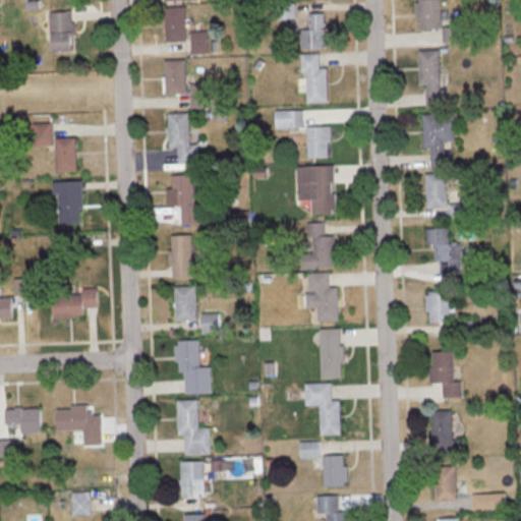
[(441,0),(416,0),(418,29),(442,27),(441,0)]
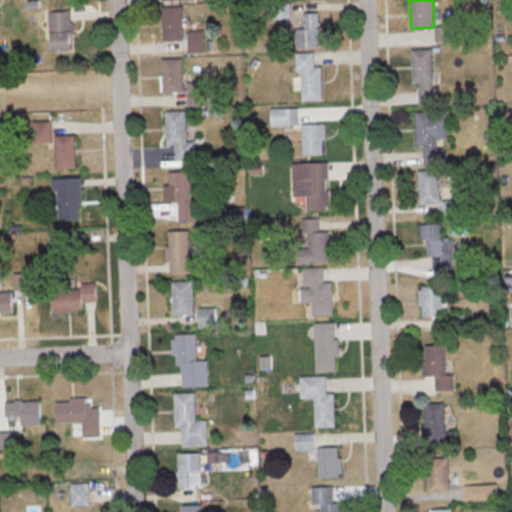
[(162,6),(163,39),(183,39),(183,6),(162,6)]
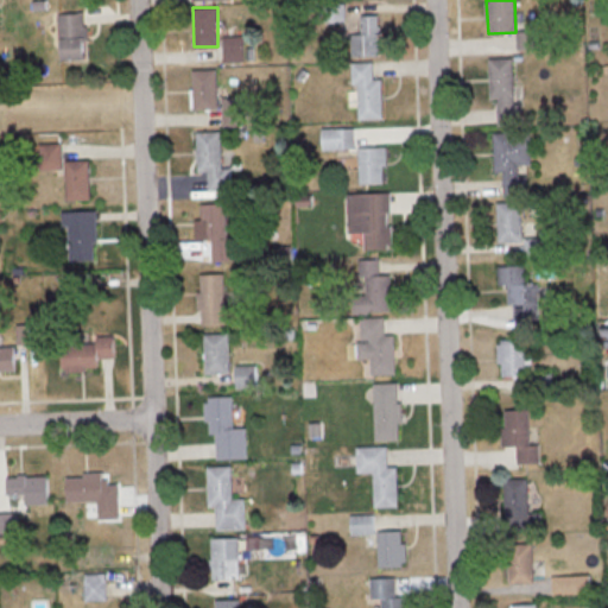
[(61,59),(86,58),(84,12),(59,13),(61,59)]
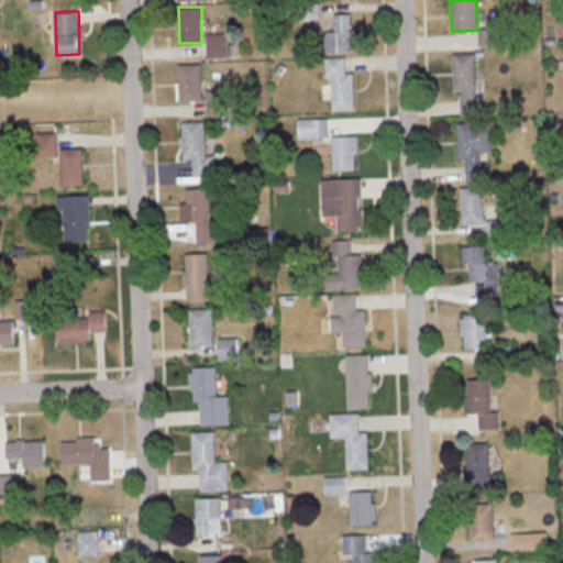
[(335,31),(324,32),(324,52),(352,51),(351,13),(334,13),(335,31)]
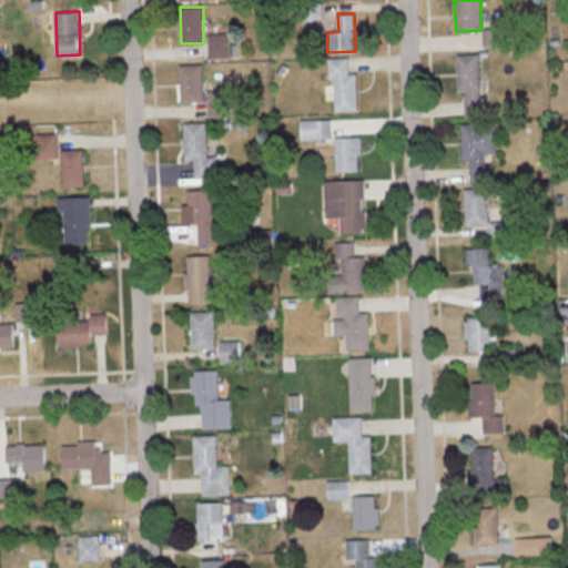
[(484,46),(503,46),(501,29),(483,29),(484,46)]
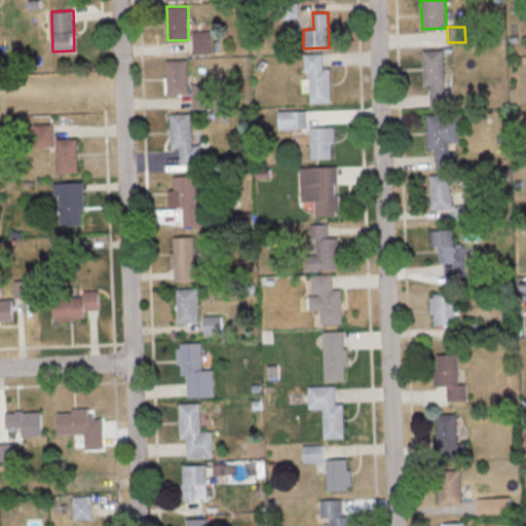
[(211,30),(193,30),(193,53),(211,52),(211,30)]
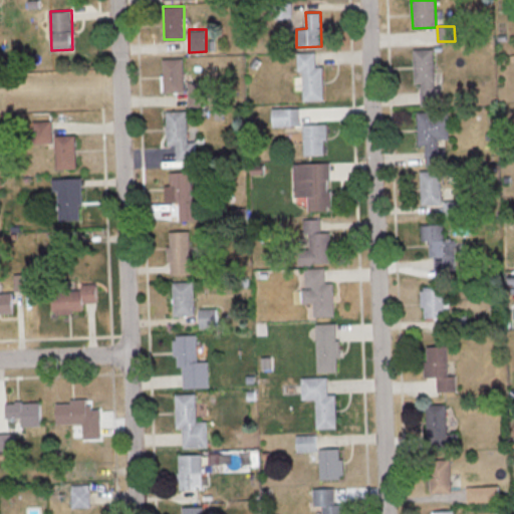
[(441,104),(441,86),(435,86),(434,48),(414,49),(415,83),(421,83),(421,104),(441,104)]
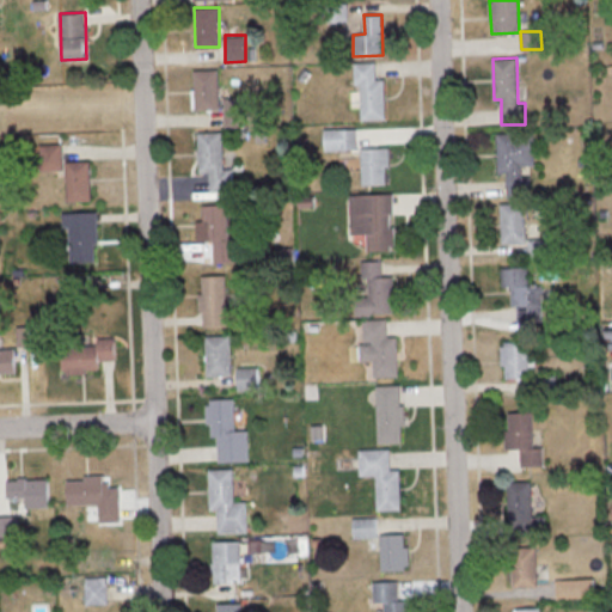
[(360,83),(361,120),(386,118),(385,79),(377,79),(375,61),(354,62),(355,83),(360,83)]
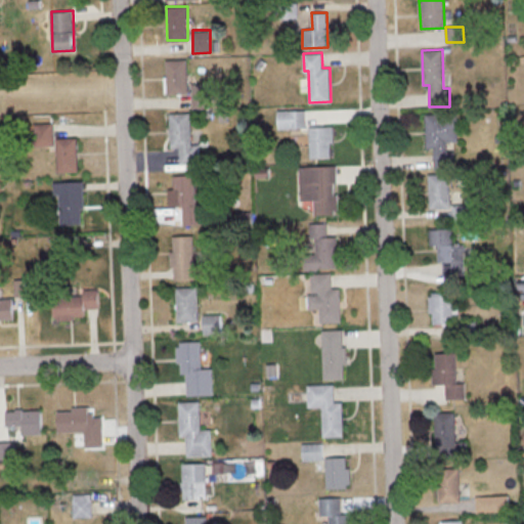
[(187,93),(187,58),(166,59),(167,94),(187,93)]
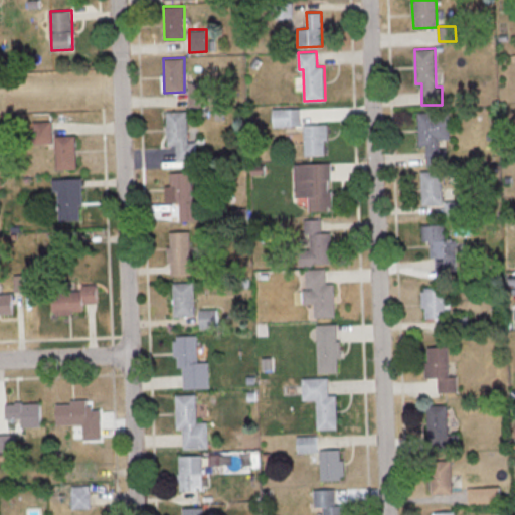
[(188,81),(188,107),(208,106),(207,81),(188,81)]
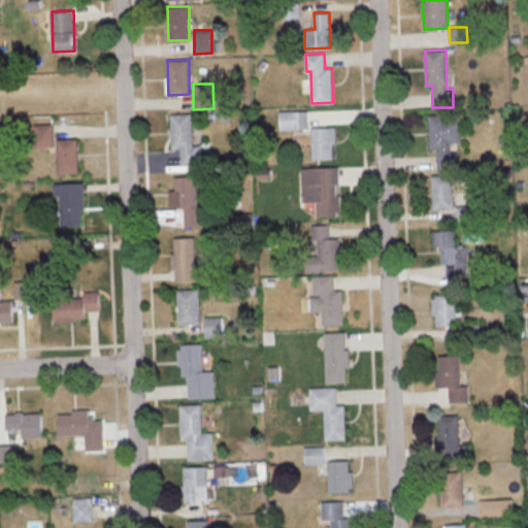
[(308,110),(279,110),(279,130),(308,129),(308,110)]
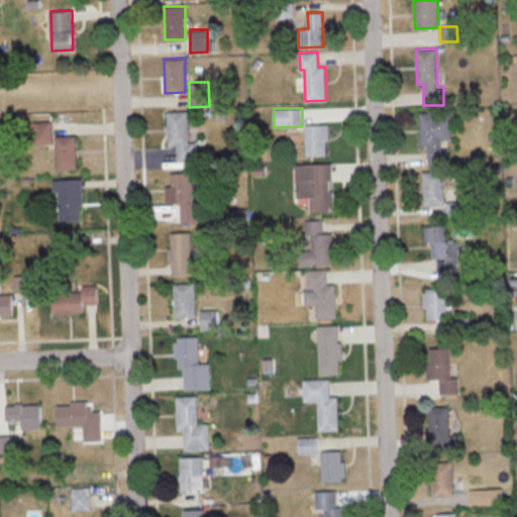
[(188,110),(167,111),(168,145),(177,145),(177,160),(196,160),(196,141),(189,142),(188,110)]
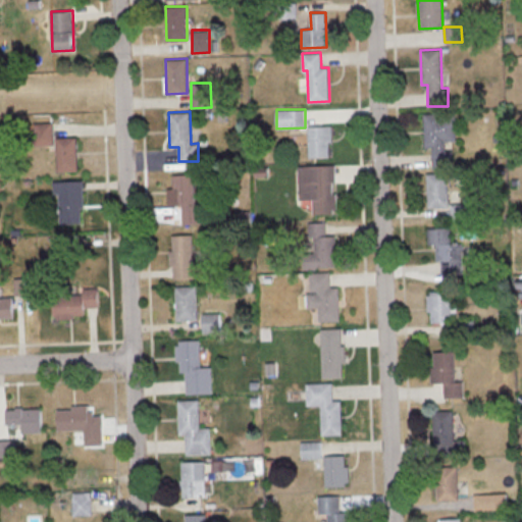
[(425,148),(432,147),(432,168),(453,167),(453,150),(446,150),(446,141),(456,141),(456,113),(424,114),(425,148)]
